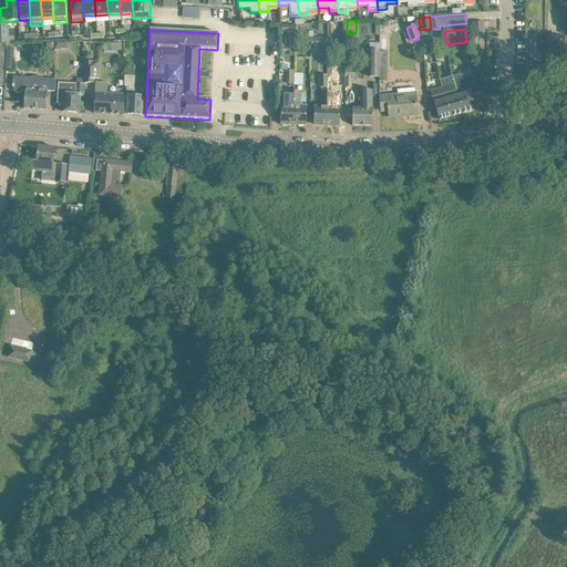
[(68,40),(54,41),(55,50),(69,49),(68,40)]
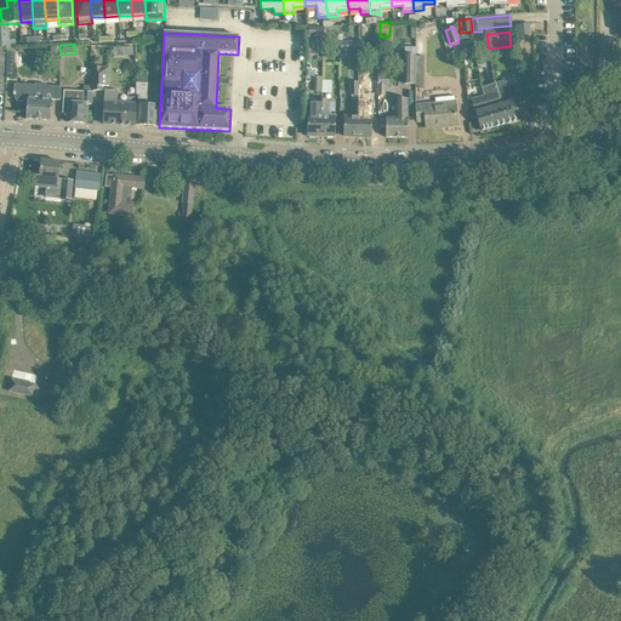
[(408,66),(404,66),(404,85),(415,85),(415,73),(415,57),(415,56),(408,56),(408,66)]
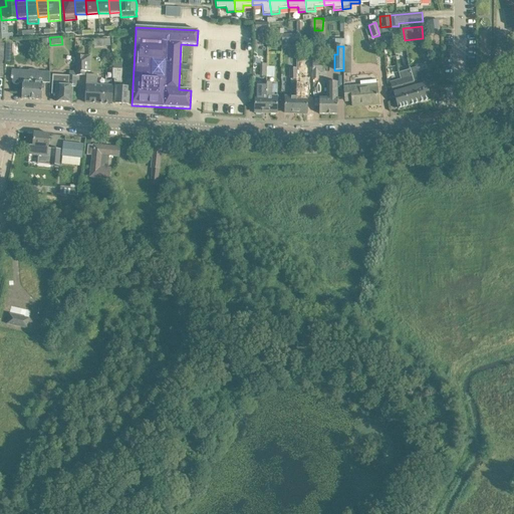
[(76,57),(76,72),(76,73),(76,75),(84,75),(84,72),(90,72),(89,57),(76,57)]
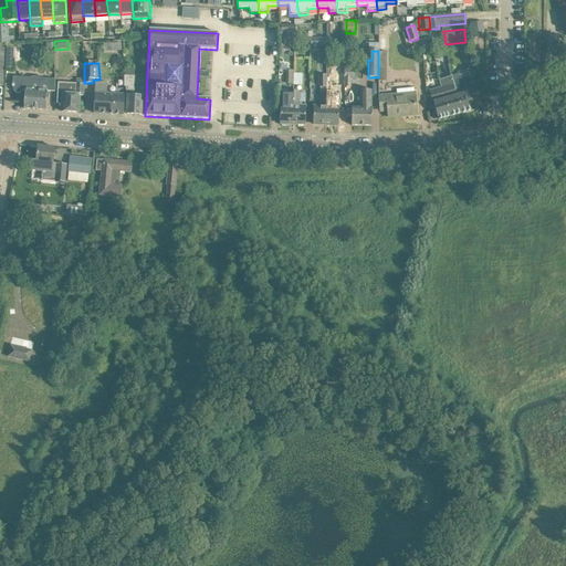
[(303,83),(303,73),(290,72),(289,83),(303,83)]
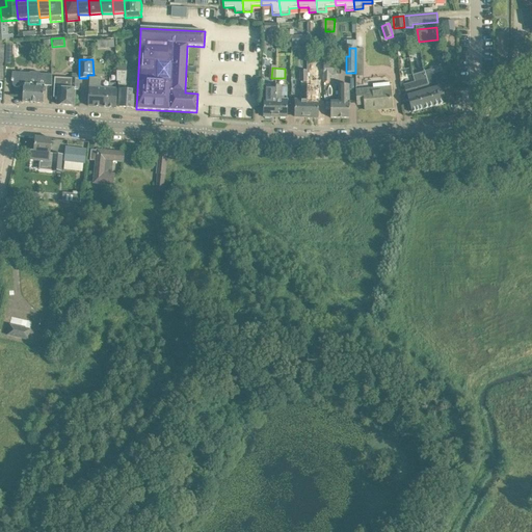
[(120,90),(120,97),(120,107),(133,108),(134,91),(135,82),(127,82),(126,72),(116,71),(116,81),(118,82),(117,90),(120,90)]
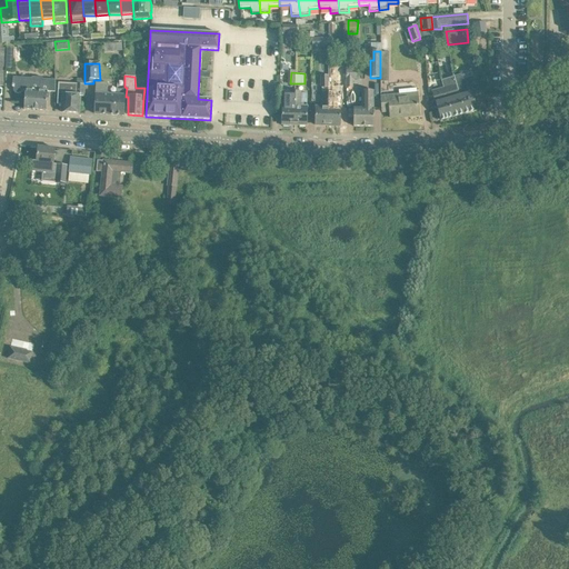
[(316,108),(316,115),(316,126),(328,126),(328,88),(329,76),(320,76),(320,88),(322,88),(322,92),(323,92),(322,108),(316,108)]
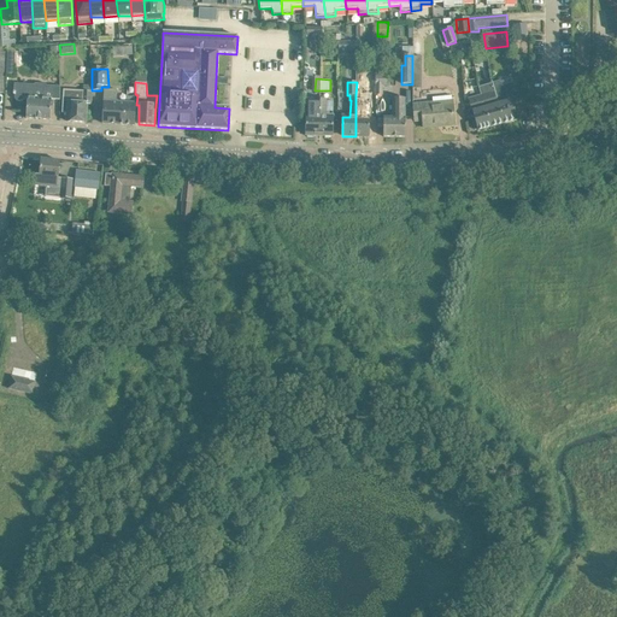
[(493,92),(503,123),(517,119),(513,107),(516,106),(516,107),(517,107),(515,100),(518,99),(515,84),(500,88),(498,82),(492,84),(492,82),(491,82),(493,92)]
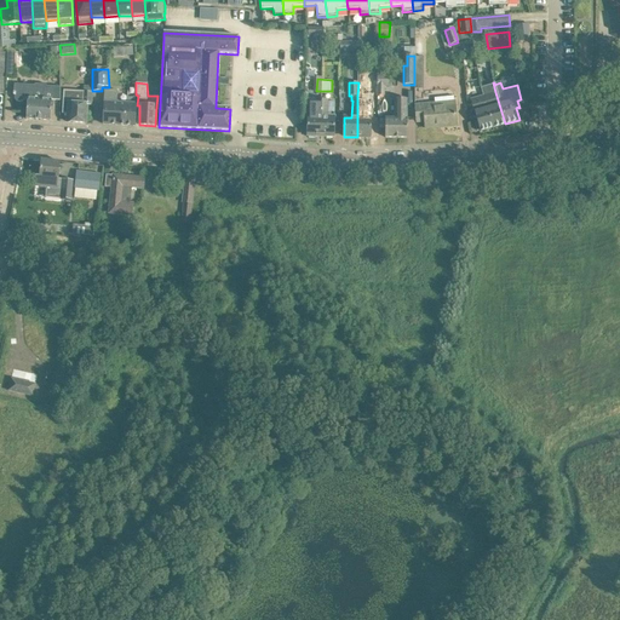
[(27,98),(26,119),(50,121),(51,99),(61,101),(59,87),(46,86),(46,85),(34,84),(34,85),(13,84),(13,95),(15,95),(15,96),(15,97),(15,98),(15,99),(16,101),(17,102),(18,102),(21,102),(22,102),(23,101),(24,99),(24,98),(27,98)]
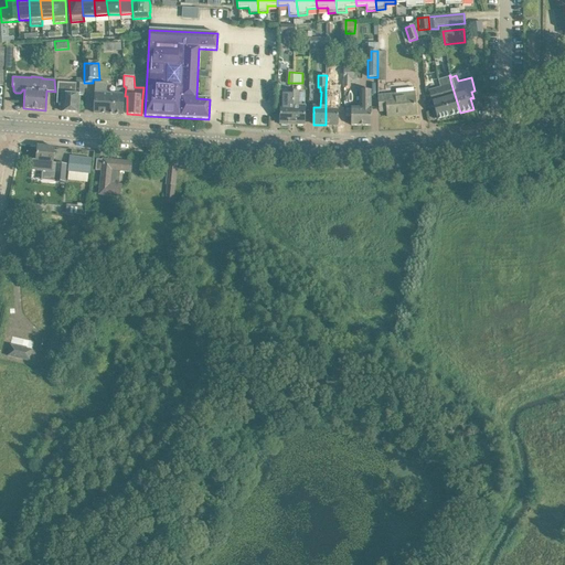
[(62,112),(78,113),(80,95),(83,96),(84,81),(84,80),(76,78),(76,84),(72,84),(72,88),(59,88),(57,103),(62,104),(62,112)]
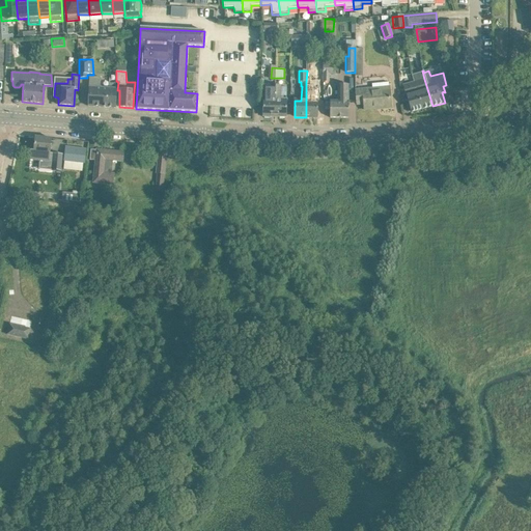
[(88,107),(105,108),(106,98),(107,98),(107,89),(100,89),(101,78),(89,78),(89,88),(88,107)]
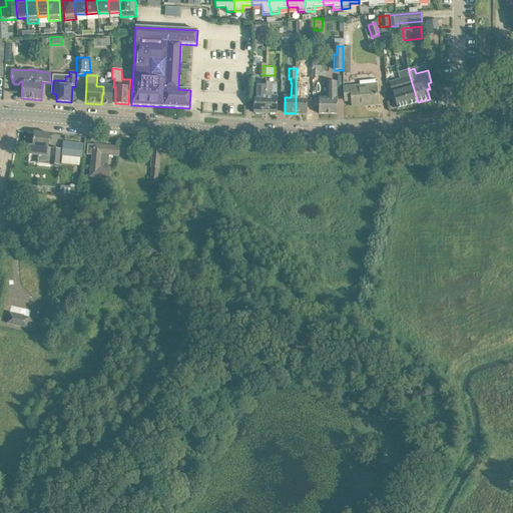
[(399,79),(407,106),(418,102),(410,76),(399,79)]
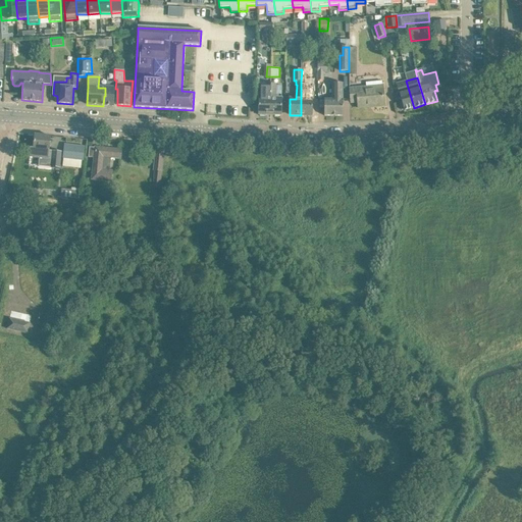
[(307,81),(301,81),(301,115),(312,115),(312,99),(312,88),(306,88),(307,81)]
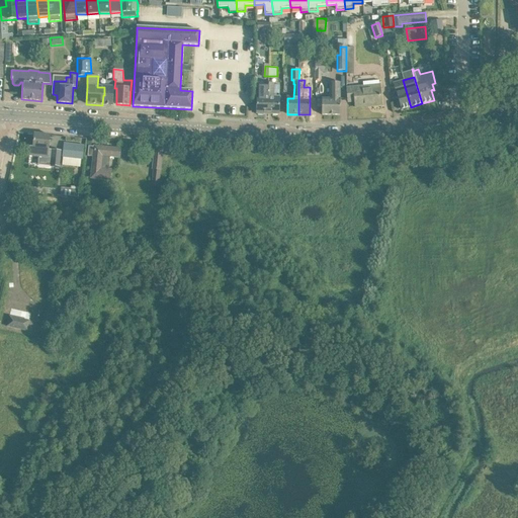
[(393,83),(396,93),(399,101),(397,102),(399,109),(401,108),(401,109),(411,107),(403,80),(393,83)]
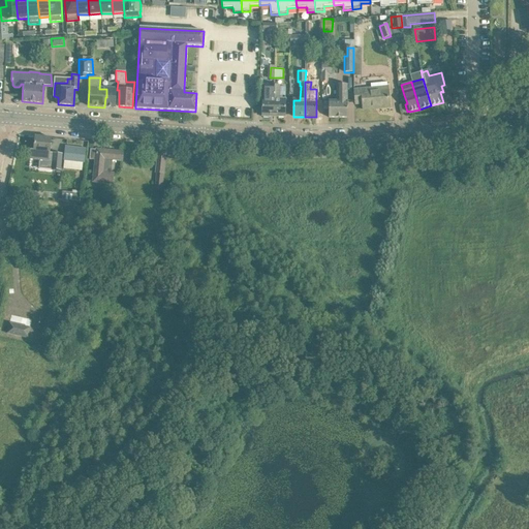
[(104,107),(115,107),(116,89),(115,84),(109,83),(107,89),(106,89),(106,97),(105,97),(104,107)]
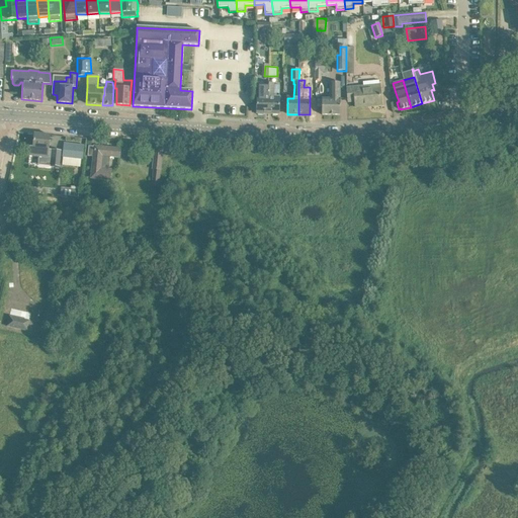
[(263,113),(268,113),(268,83),(264,83),(264,84),(257,84),(257,97),(257,113),(258,113),(258,115),(263,115),(263,113)]
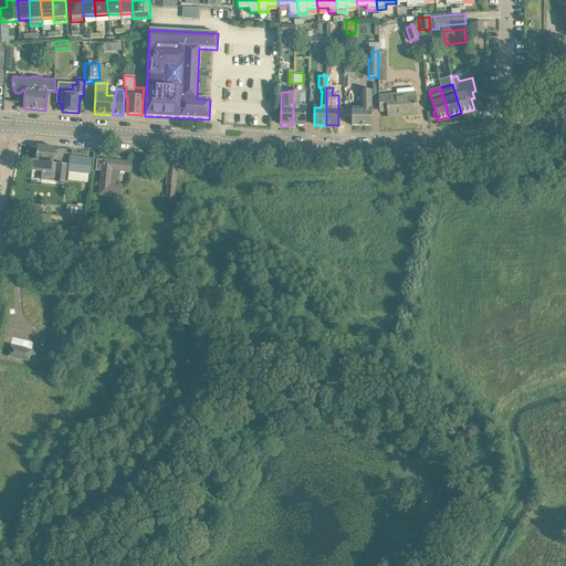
[(299,91),(293,91),(293,124),(305,124),(305,107),(299,107),(299,91)]
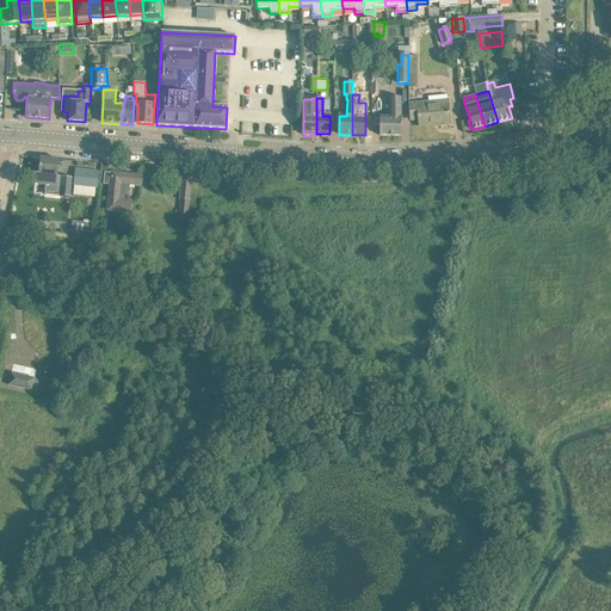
[(389,98),(389,117),(380,117),(380,135),(401,136),(401,116),(401,98),(389,98)]
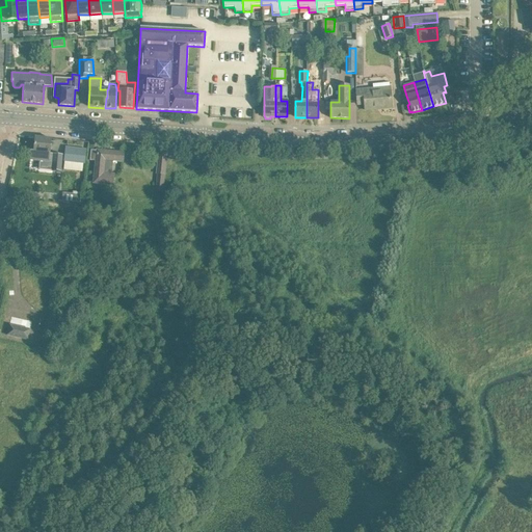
[(365,110),(366,110),(392,108),(390,88),(356,91),(357,104),(365,104),(365,110)]
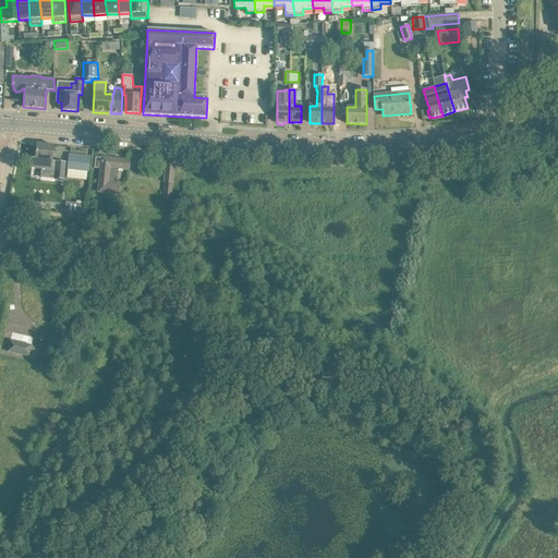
[(33,159),(32,168),(50,170),(51,162),(53,146),(37,144),(36,159),(33,159)]
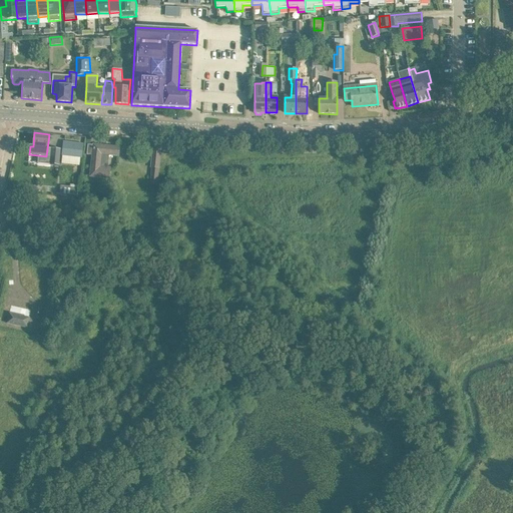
[(63,141),(62,155),(82,158),(83,144),(63,141)]
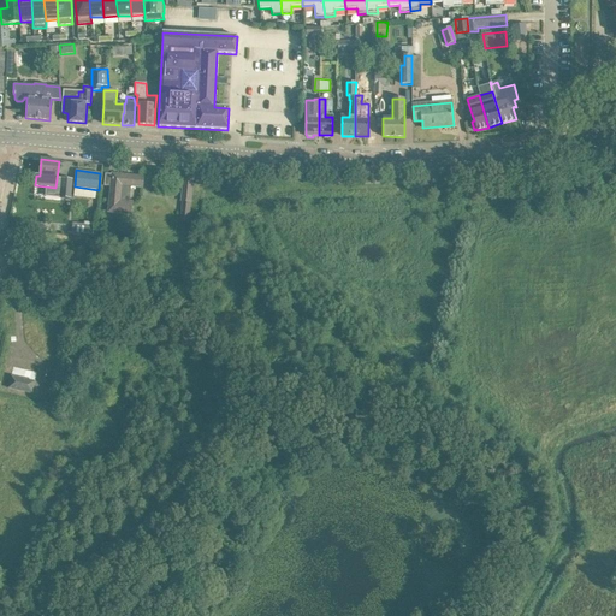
[(106,173),(104,185),(112,187),(108,212),(131,213),(132,203),(129,203),(129,195),(130,185),(142,187),(143,178),(106,173)]
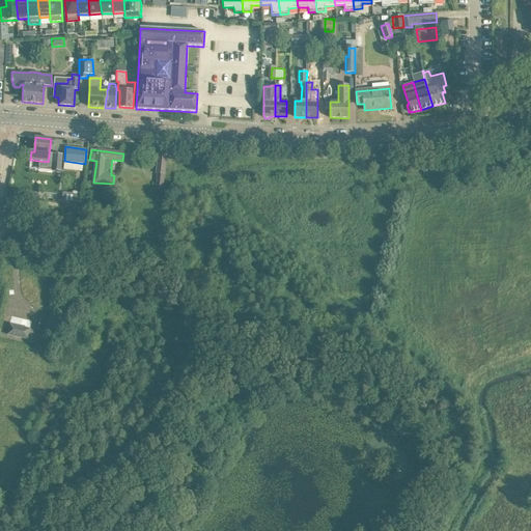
[(162,192),(164,173),(166,152),(159,151),(155,191),(162,192)]
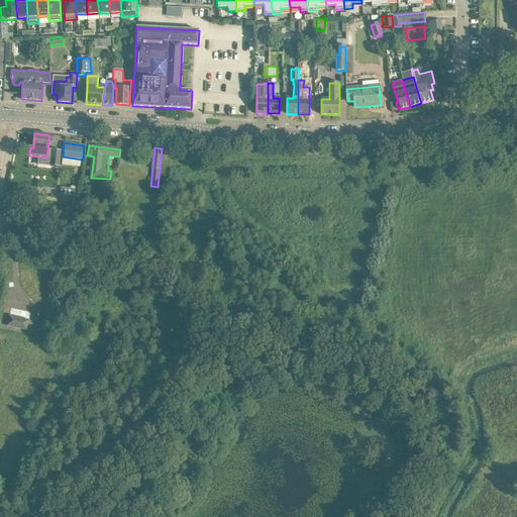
[(53,149),(50,167),(60,168),(62,150),(53,149)]
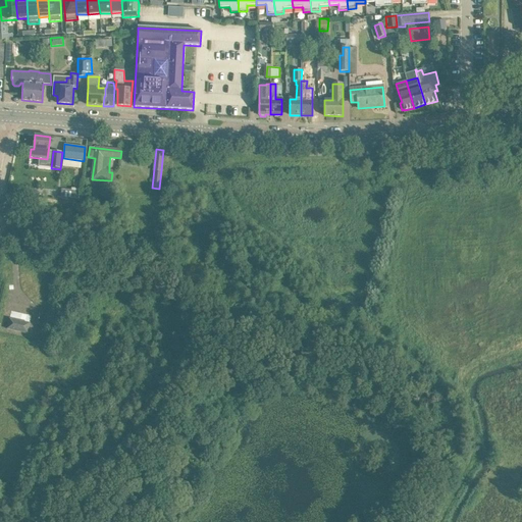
[(60,197),(77,199),(79,189),(71,188),(71,190),(61,190),(60,197)]
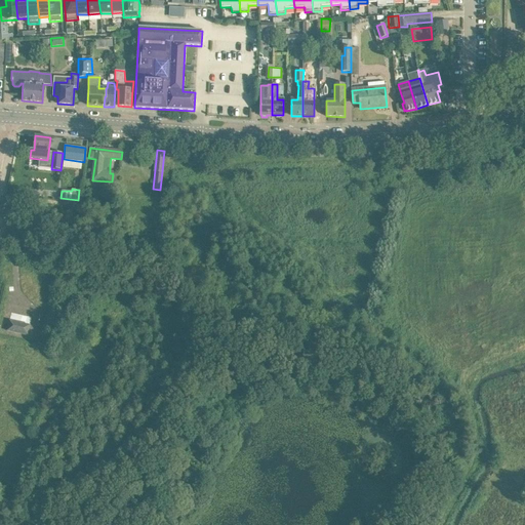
[(9,321),(7,331),(27,335),(30,325),(9,321)]
